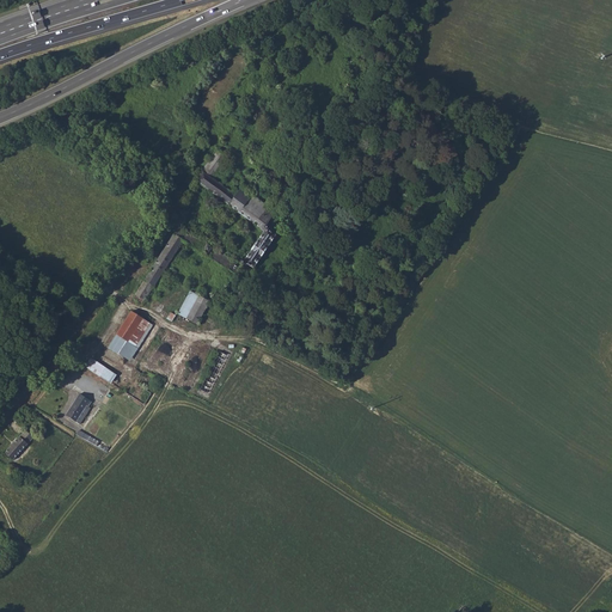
[(248,264),(255,268),(276,234),(269,230),(270,227),(268,225),(276,212),(242,187),(236,195),(214,179),(230,158),(218,150),(203,171),(204,172),(197,182),(199,183),(264,231),(245,259),(243,259),(242,261),(240,263),(243,267),(245,267),(248,264)]
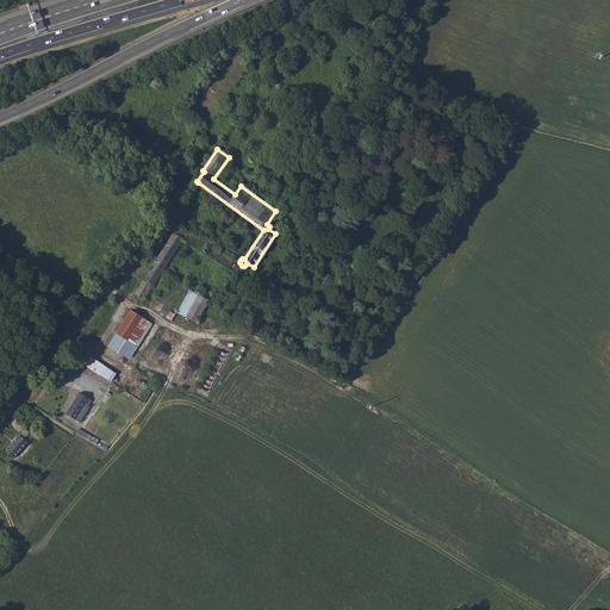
[(135,297),(142,302),(143,299),(145,300),(182,240),(187,232),(178,225),(136,293),(136,294),(135,297)]
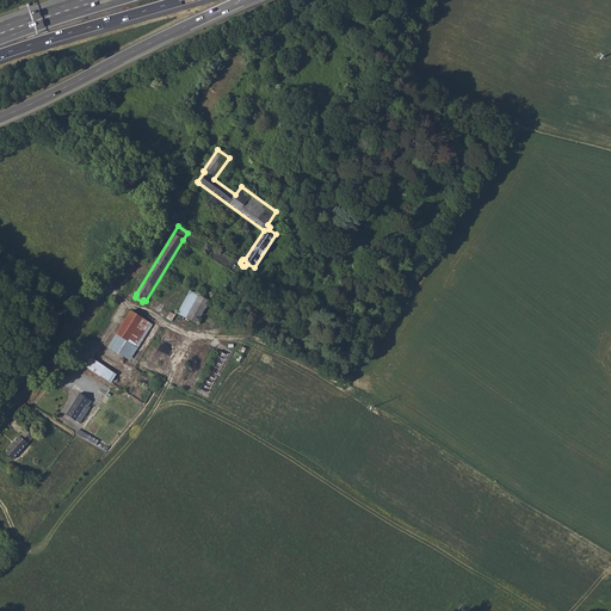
[(183,240),(236,275),(239,271),(236,265),(233,263),(234,259),(187,233),(183,240)]
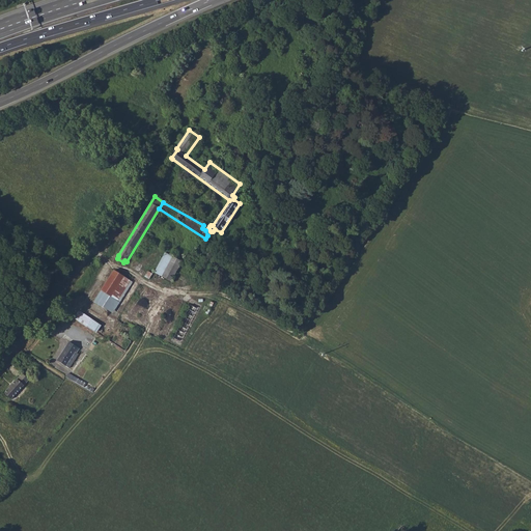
[(155,274),(173,281),(182,259),(164,252),(155,274)]
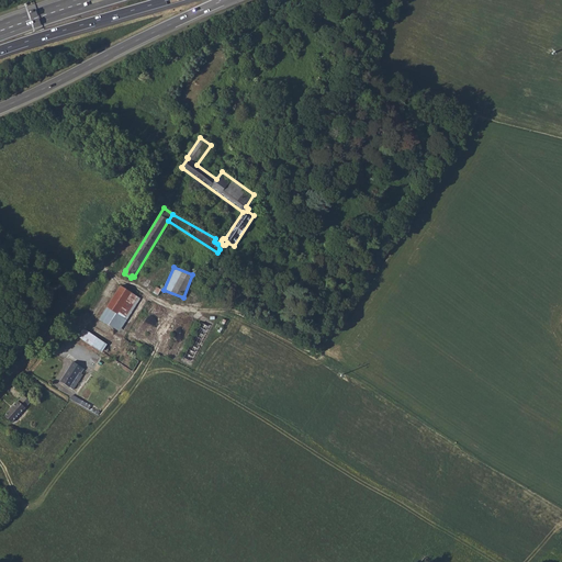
[(101,318),(120,330),(141,299),(122,287),(101,318)]
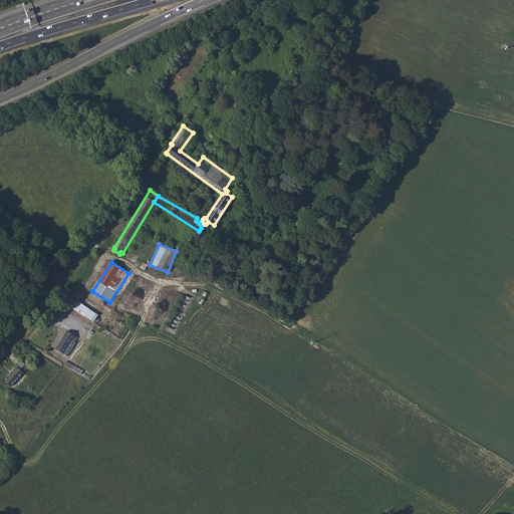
[(72,307),(93,321),(98,314),(77,300),(72,307)]
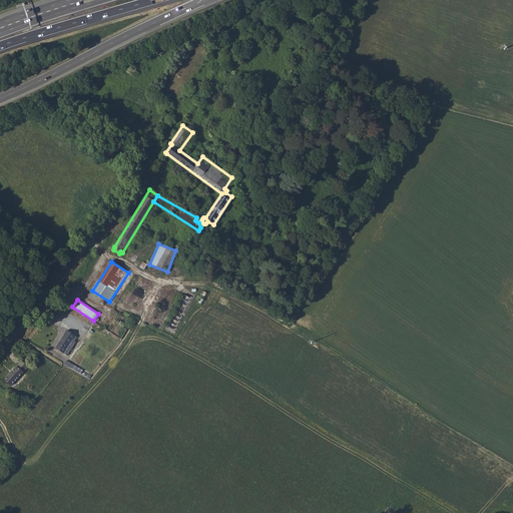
[(57,346),(65,351),(74,339),(75,340),(78,336),(68,329),(57,346)]
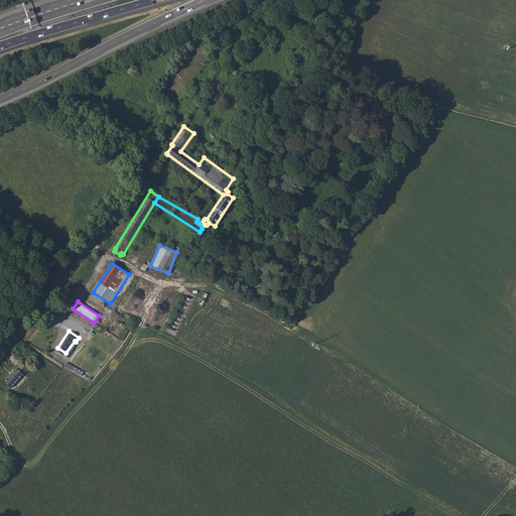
[(19,361),(21,363),(29,369),(31,366),(25,360),(24,361),(20,359),(19,361)]
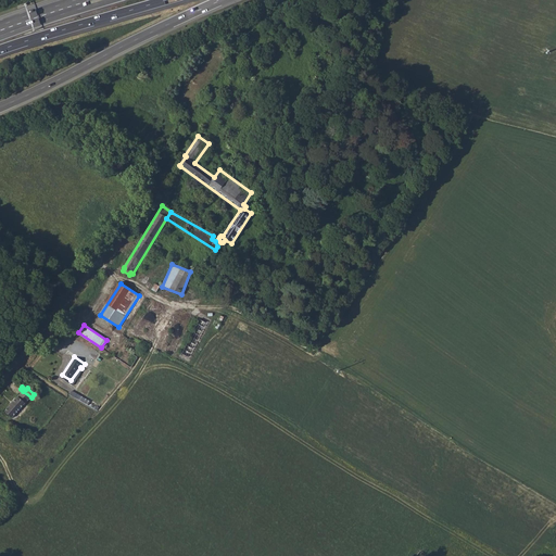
[(12,418),(32,397),(23,391),(4,412),(12,418)]
